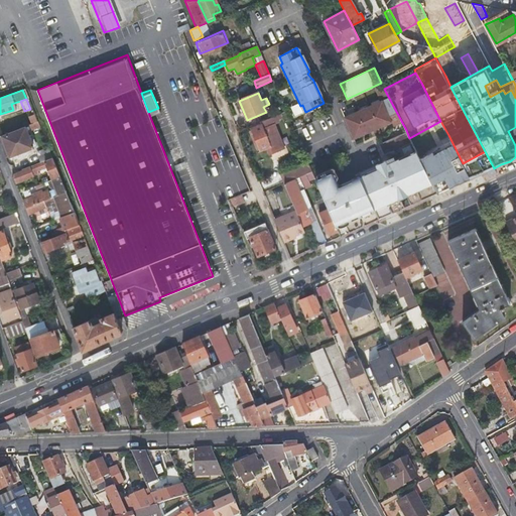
[(361,124),(366,133),(391,121),(381,100),(356,112),(361,124)]
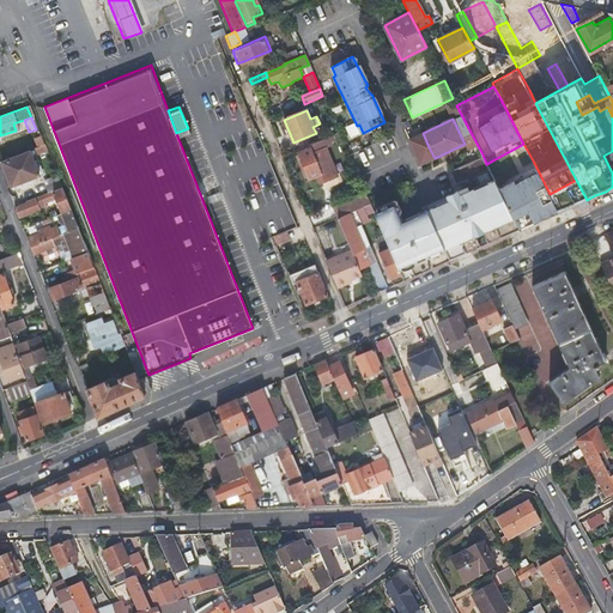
[(351,138),(359,134),(356,125),(347,128),(351,138)]
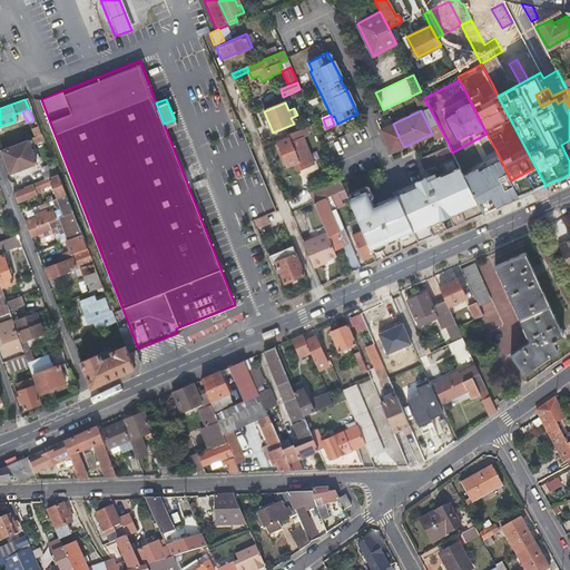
[(213,134),(215,140),(239,129),(236,123),(213,134)]
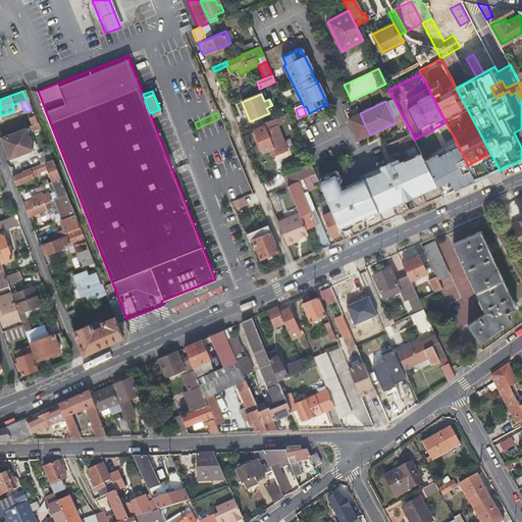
[(368,136),(370,135),(365,125),(360,113),(358,114),(368,136)]
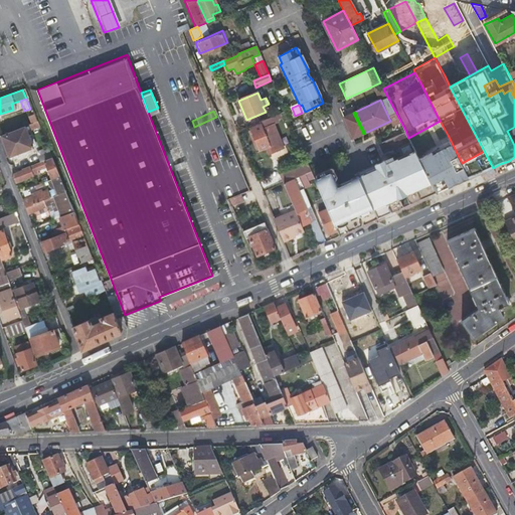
[(353,138),(363,134),(353,113),(343,118),(353,138)]
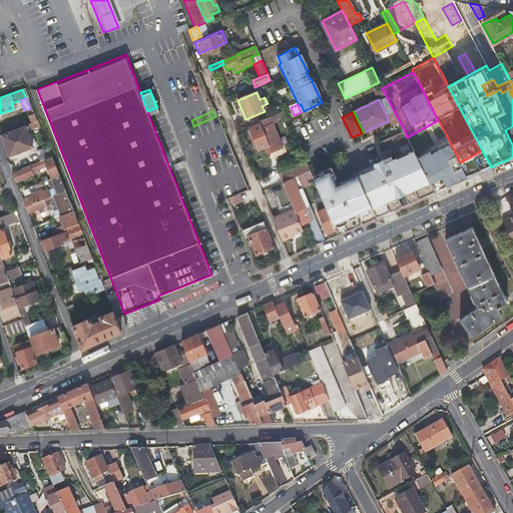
[(281,117),(279,113),(270,117),(273,124),(278,121),(277,119),(281,117)]
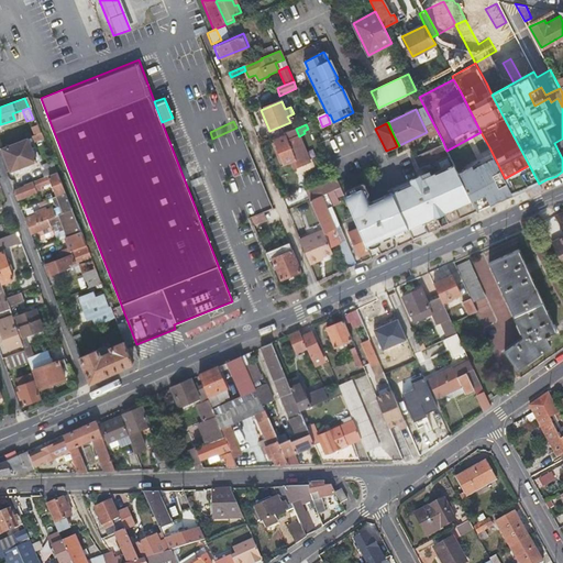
[(287,136),(274,141),(285,166),(291,163),(296,161),(299,167),(310,162),(299,136),(296,129),(286,133),(287,136)]
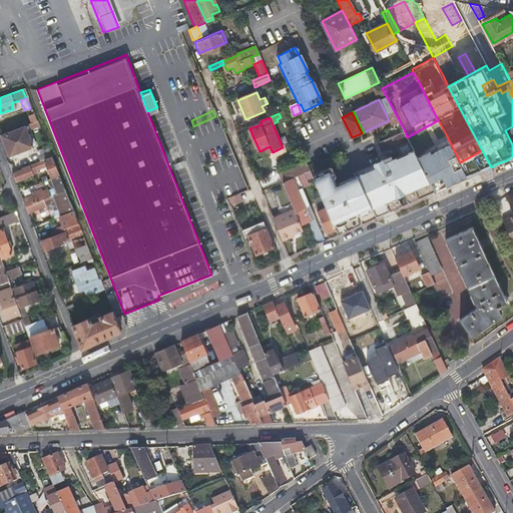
[(429,178),(436,191),(459,181),(468,177),(460,162),(446,134),(438,120),(407,137),(415,152),(421,149),(423,152),(420,153),(422,158),(434,151),(444,171),(429,178)]
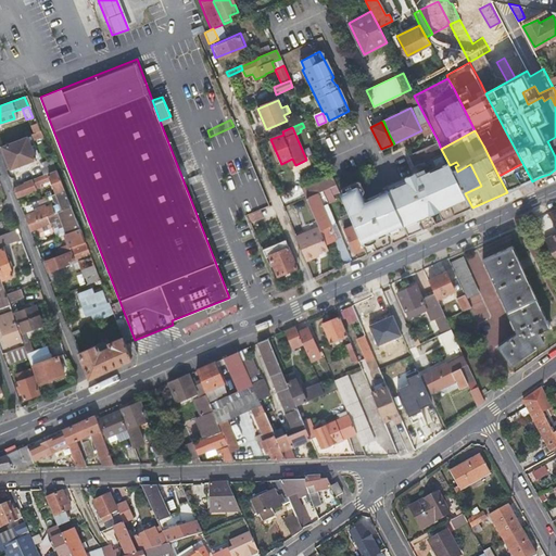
[(37,131),(22,137),(23,139),(0,147),(0,149),(3,159),(8,168),(32,160),(25,143),(39,138),(37,131)]
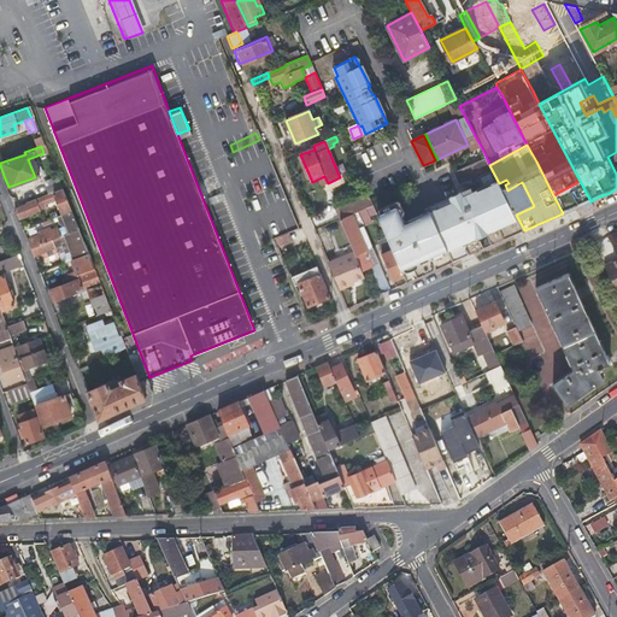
[(507,239),(524,230),(516,215),(499,183),(489,165),(486,156),(453,171),(459,183),(471,178),(472,182),(479,178),(481,184),(468,192),(466,187),(454,193),(465,213),(483,250),(485,248),(477,234),(485,231),(492,245),(507,239)]
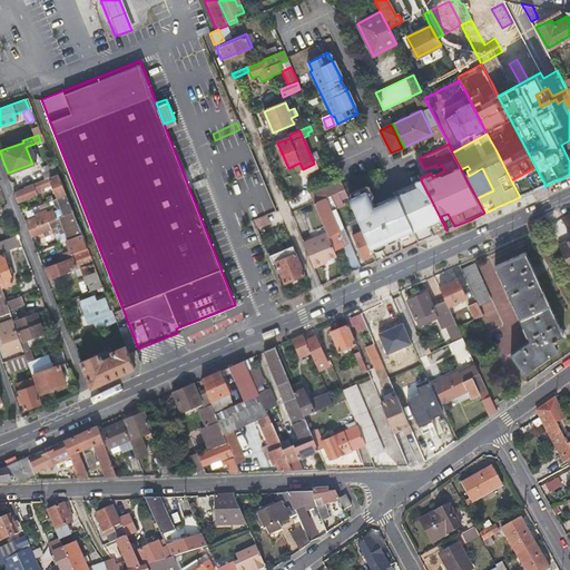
[(40,179),(53,175),(50,166),(38,172),(40,179)]
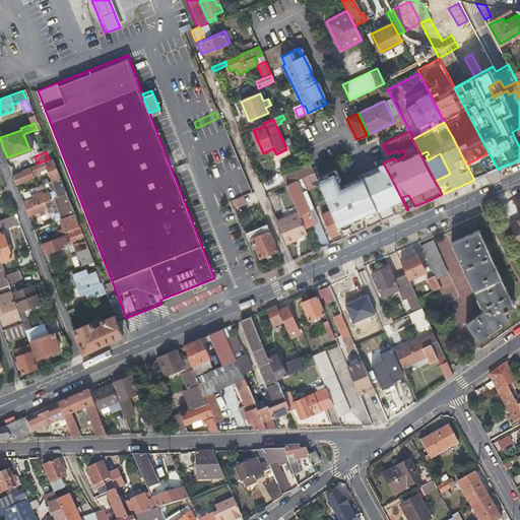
[(420,154),(435,181),(450,174),(440,153),(428,160),(426,155),(429,154),(427,151),(420,154)]
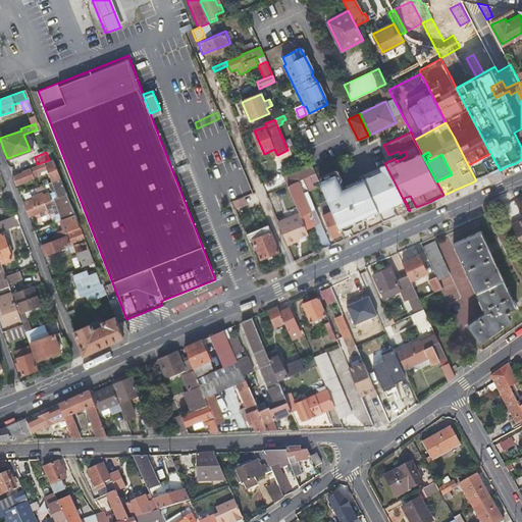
[(468,165),(476,180),(500,170),(490,153),(468,165)]
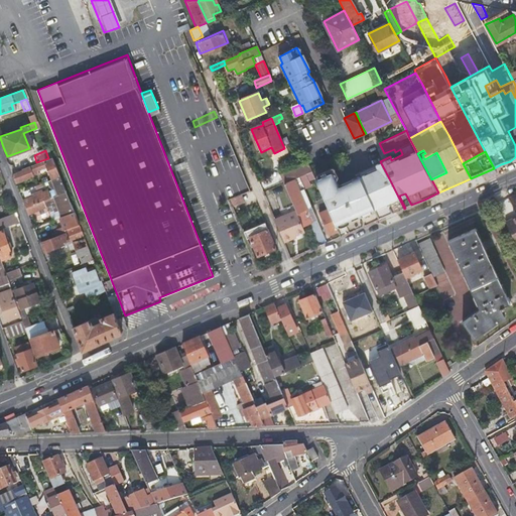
[(295,169),(308,164),(304,156),(291,161),(295,169)]
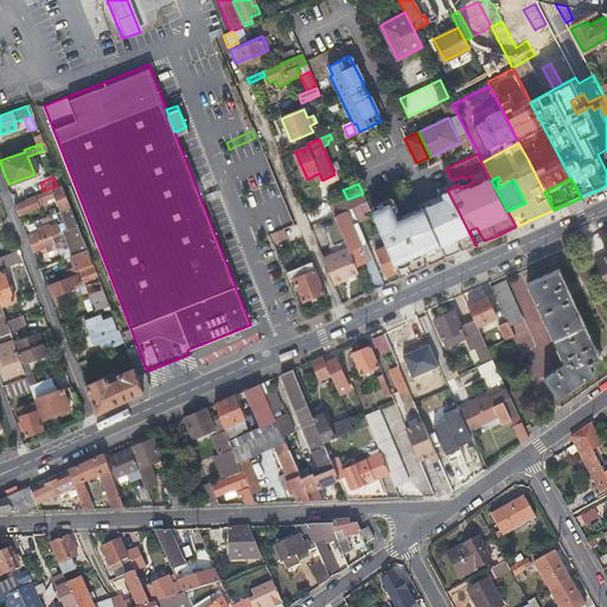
[(23,202),(11,206),(14,215),(42,205),(40,200),(51,197),(57,211),(66,208),(65,205),(57,186),(43,191),(23,199),(23,202)]
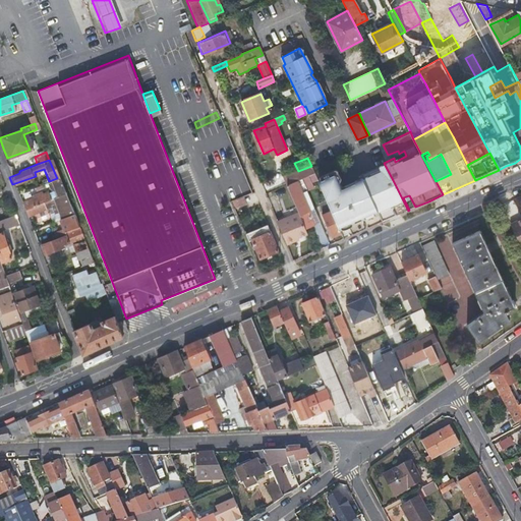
[(382,164),(404,212),(408,211),(393,180),(384,163),(382,164)]
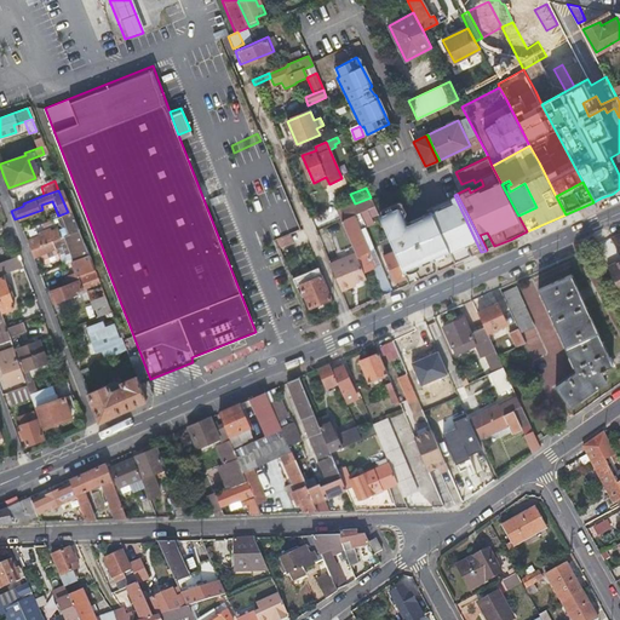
[(454,195),(429,206),(431,211),(457,264),(481,252),(454,195)]
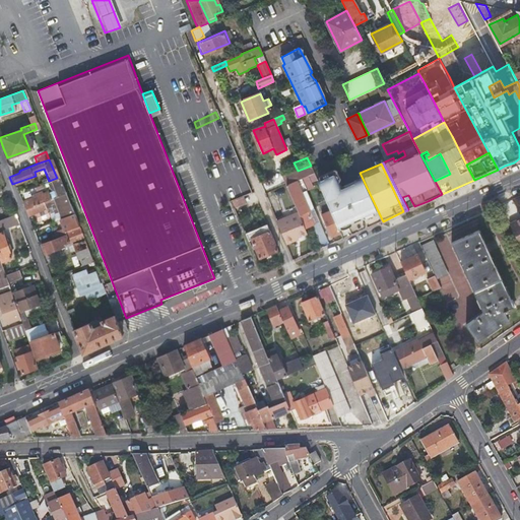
[(282,177),(285,185),(286,186),(296,182),(301,180),(314,174),(311,166),(298,171),(295,172),(282,177)]
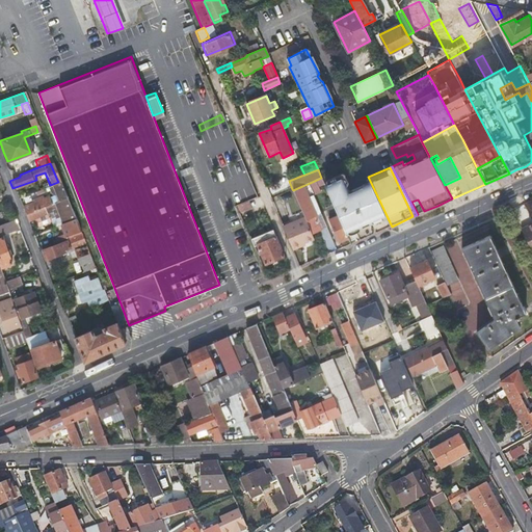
[(354,227),(361,240),(392,227),(370,181),(361,185),(363,189),(351,194),(340,171),(322,180),(327,190),(333,204),(337,212),(345,232),(354,227)]
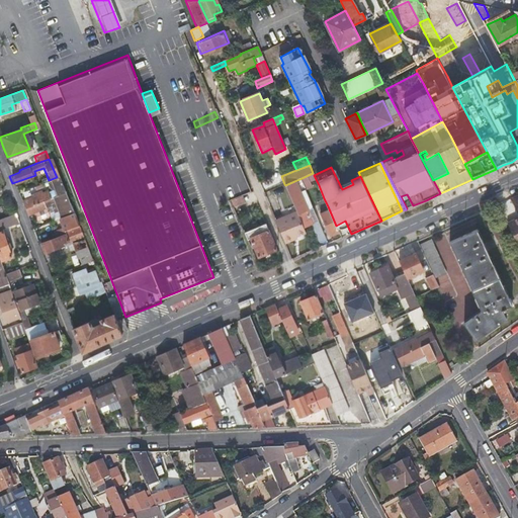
[(227,174),(219,177),(228,199),(242,193),(236,178),(234,179),(232,180),(231,177),(229,173),(227,174)]
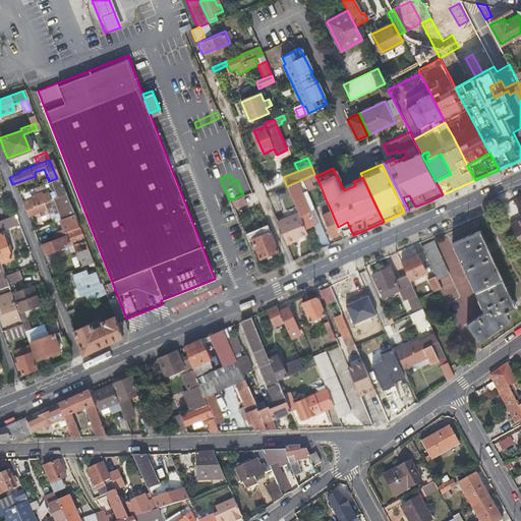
[(321,186),(315,176),(314,174),(301,180),(307,192),(321,186)]
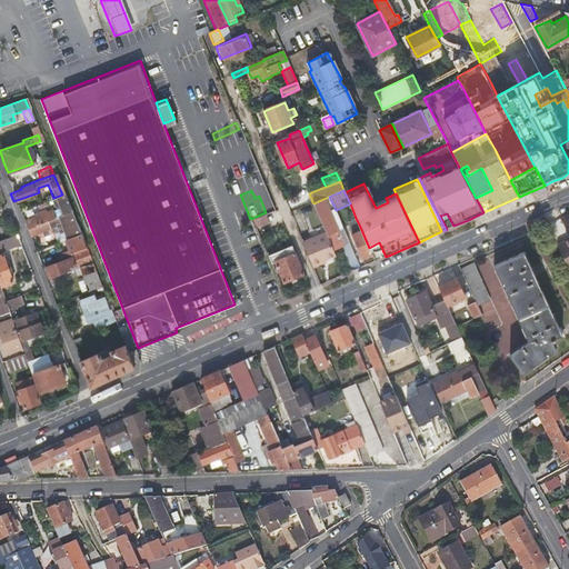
[(65,201),(62,195),(53,198),(48,200),(50,205),(51,203),(53,210),(58,209),(59,213),(57,213),(57,216),(52,217),(50,211),(42,213),(42,211),(36,213),(37,216),(21,221),(25,229),(69,212),(65,201)]
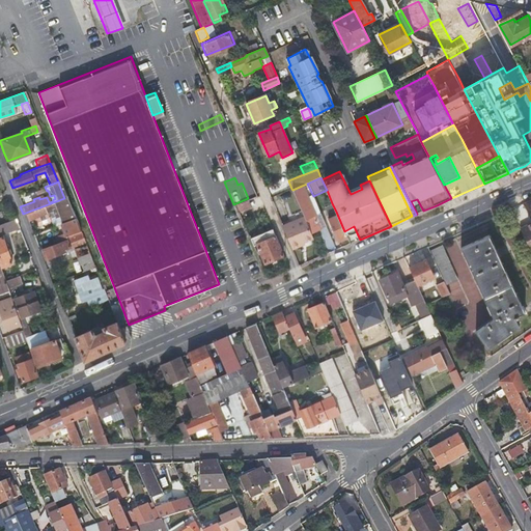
[(329,250),(335,247),(320,215),(317,214),(302,186),(292,190),(304,217),(309,230),(315,227),(312,219),(315,218),(329,250)]
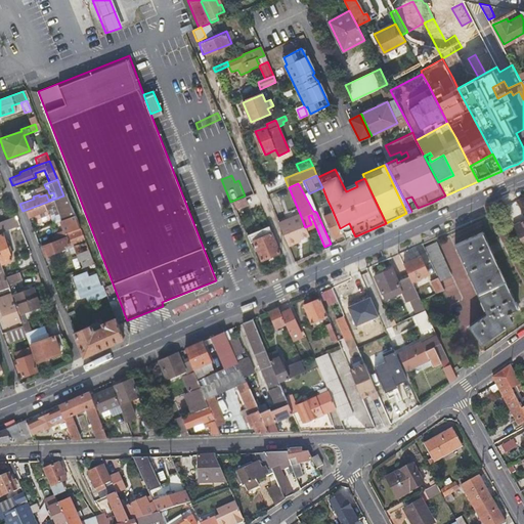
[(59,219),(71,215),(63,195),(23,211),(26,219),(45,212),(45,211),(50,209),(53,215),(56,214),(59,219)]
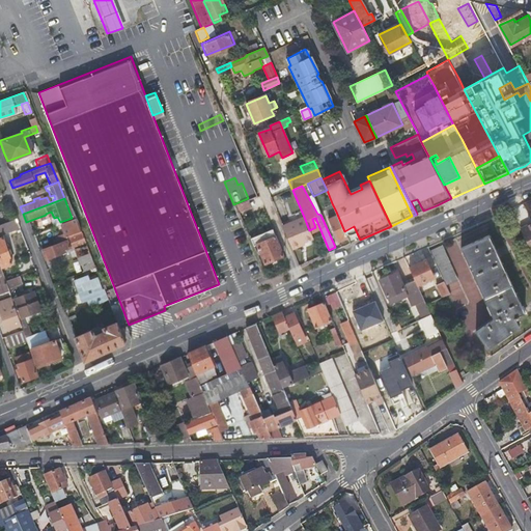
[(233,206),(236,213),(249,207),(246,200),(233,206)]
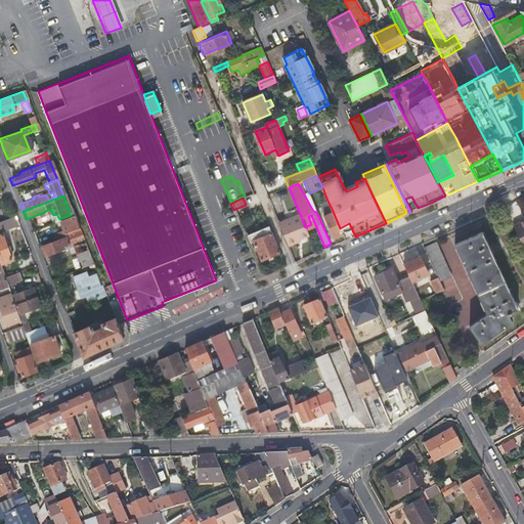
[(334,239),(343,235),(340,228),(332,209),(329,211),(330,215),(323,217),(334,239)]
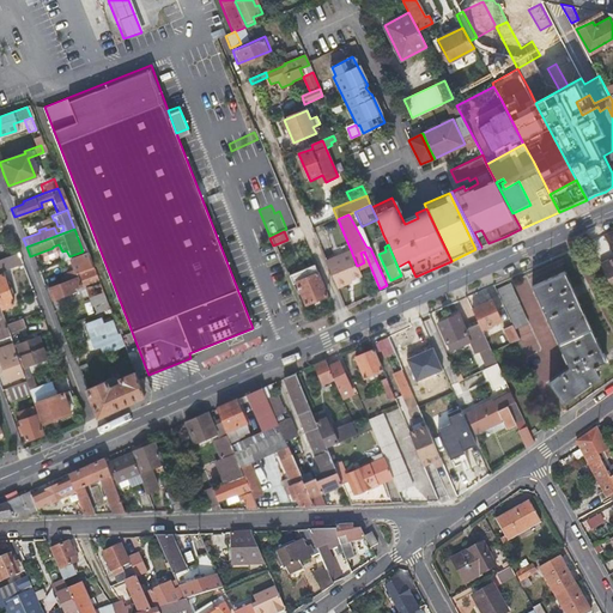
[(326,261),(338,289),(347,285),(346,281),(350,279),(362,274),(357,266),(351,250),(326,261)]
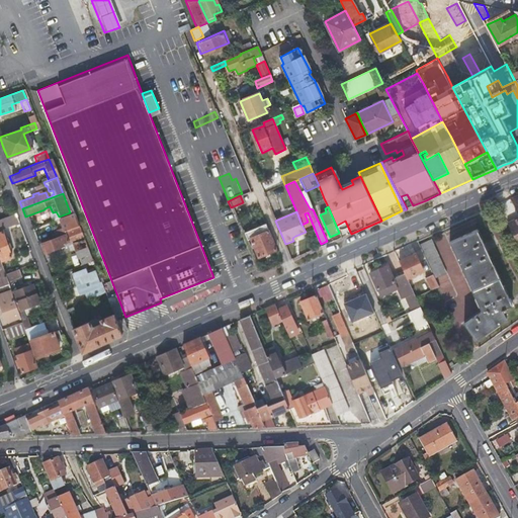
[(65,231),(76,228),(74,223),(70,212),(59,217),(57,218),(61,226),(53,229),(55,235),(65,231)]
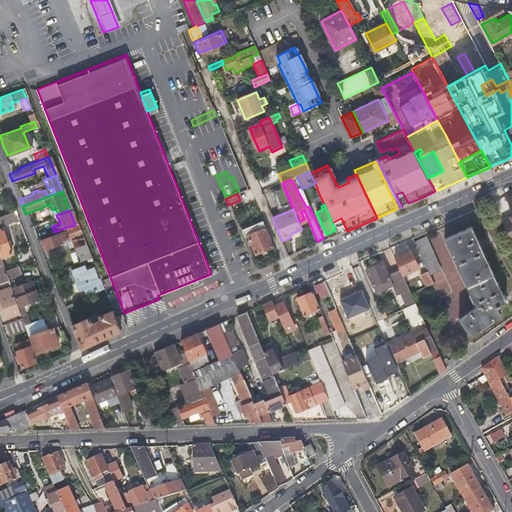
[(0,262),(2,261),(2,258),(10,255),(1,230),(0,230),(0,226),(13,221),(11,213),(0,216),(0,262)]
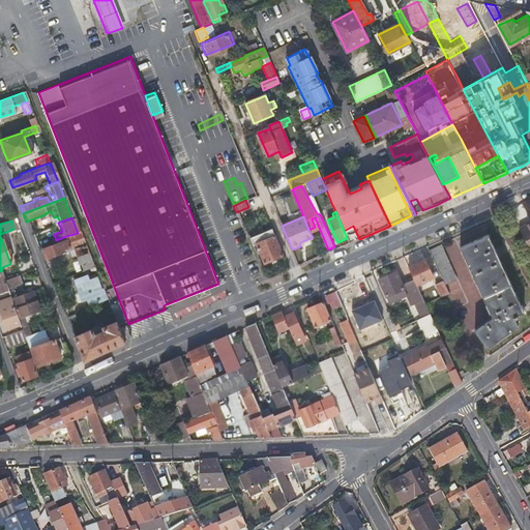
[(529,251),(529,225),(520,230),(529,251)]
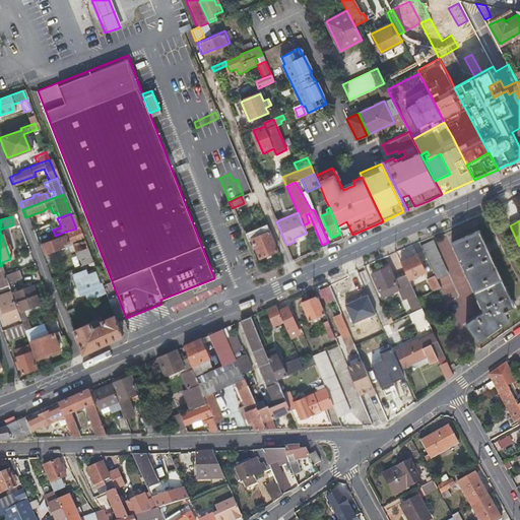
[(265,226),(244,236),(247,244),(250,243),(258,262),(276,254),(265,226)]
